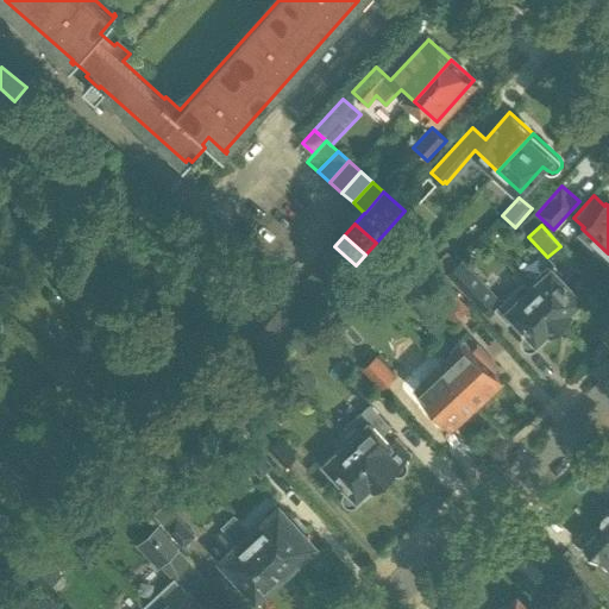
[(345,277),(356,265),(334,246),(324,258),(345,277)]
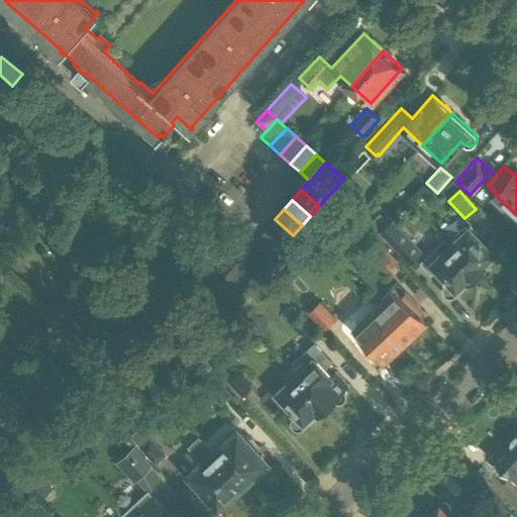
[(285,245),(293,235),(275,219),(267,229),(285,245)]
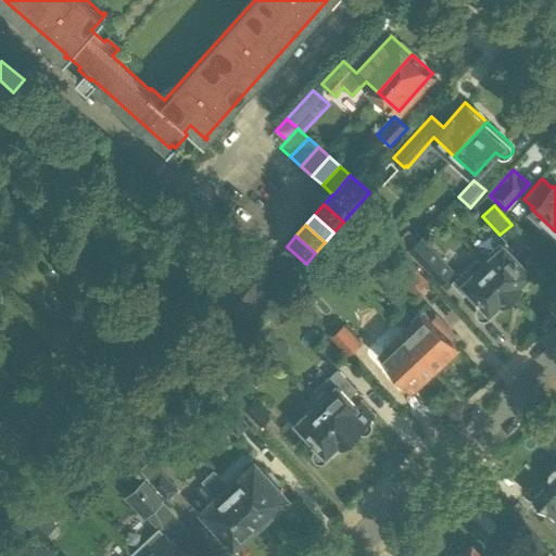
[(483,263),(514,295),(538,273),(539,268),(538,264),(534,261),(530,258),(526,260),(522,263),(504,243),(483,263)]
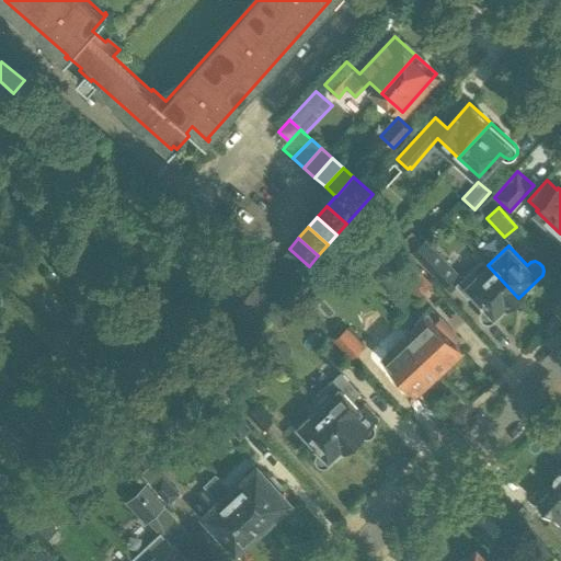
[(279,260),(299,277),(309,266),(289,249),(279,260)]
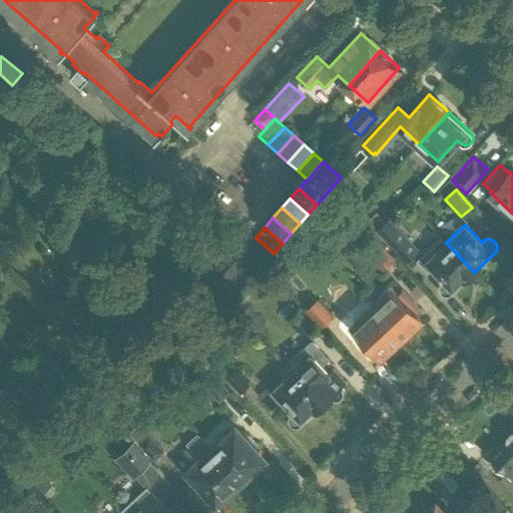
[(421,254),(405,237),(394,248),(409,266),(421,254)]
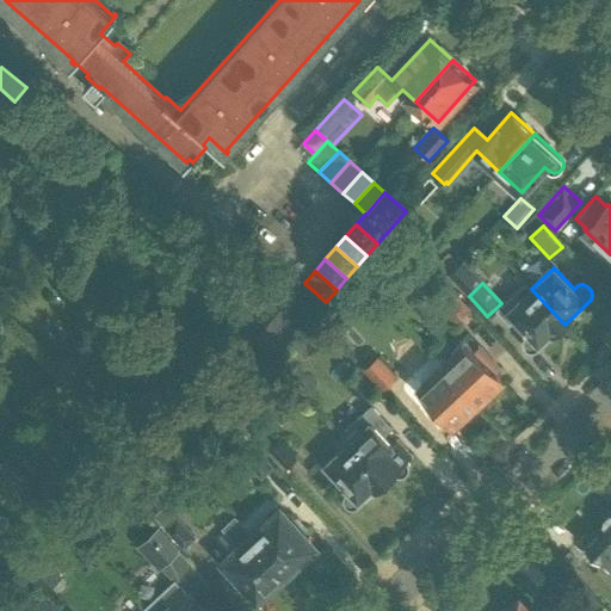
[(452,288),(436,302),(455,322),(470,308),(452,288)]
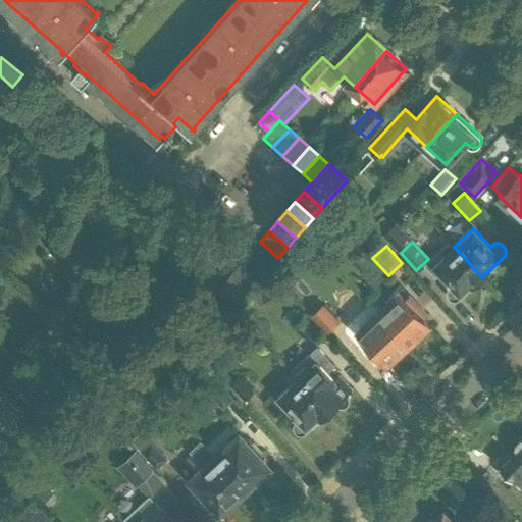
[(459,299),(482,277),(454,247),(435,265),(452,283),(449,286),(447,291),(448,296),(451,299),(455,300),(459,299)]
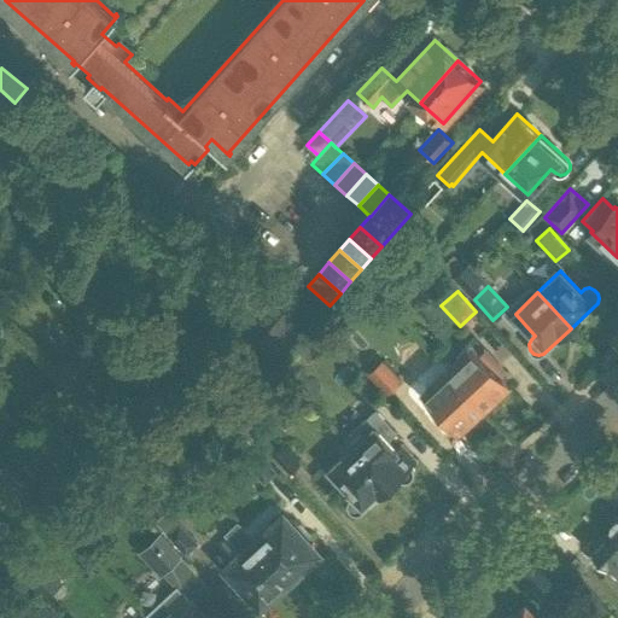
[(299,340),(309,328),(286,310),(277,321),(299,340)]
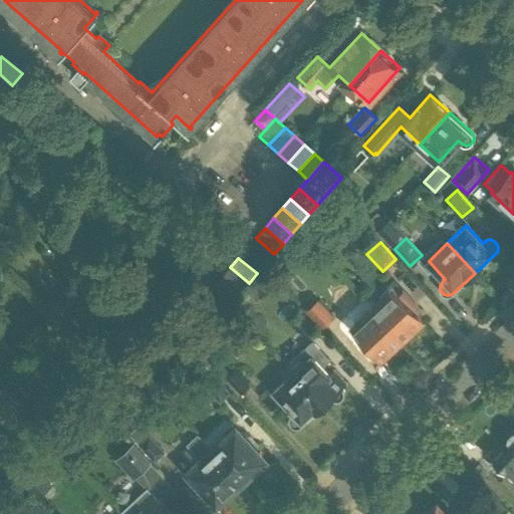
[(240,293),(249,283),(230,267),(221,277),(240,293)]
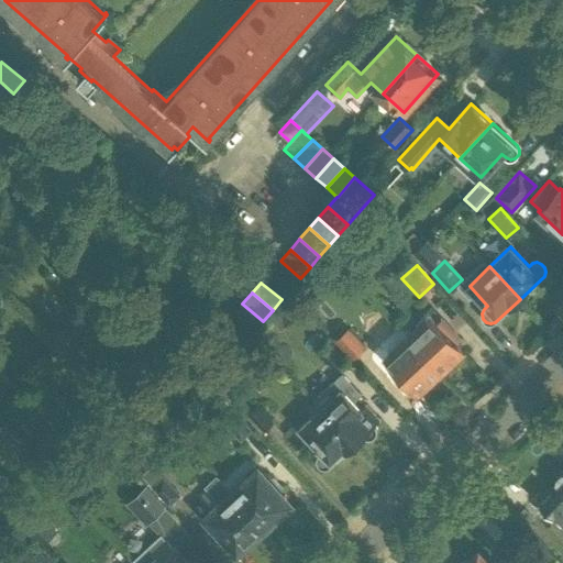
[(408,335),(439,370),(462,350),(454,341),(457,338),(442,321),(439,324),(427,311),(417,321),(420,324),(408,335)]
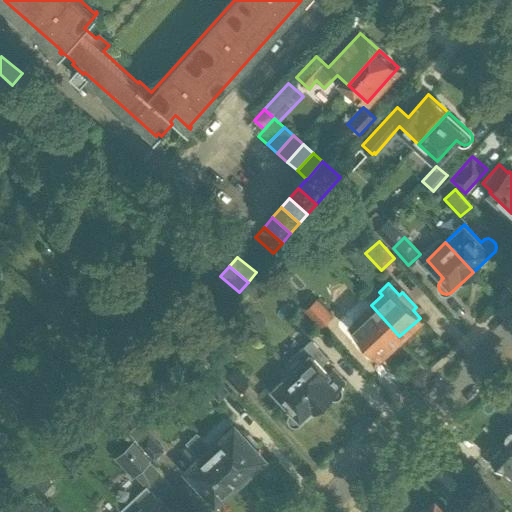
[(319,327),(333,315),(318,296),(304,309),(319,327)]
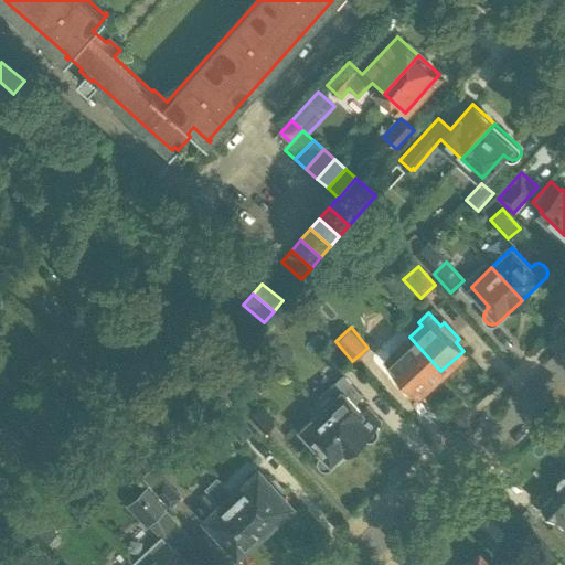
[(419,391),(440,371),(409,337),(388,356),(407,376),(404,381),(405,386),(408,391),(414,392),(418,390),(419,391)]
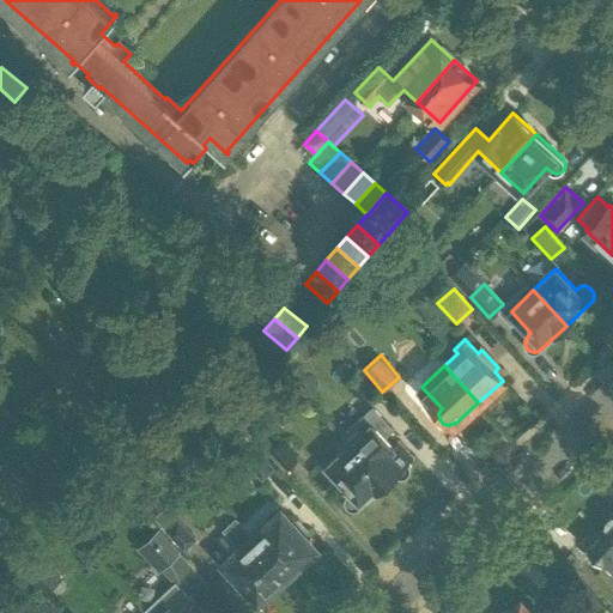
[(411,461),(387,435),(394,428),(374,405),(343,434),(351,443),(387,483),(396,474),(401,477),(406,477),(411,472),(412,467),(410,461),(411,461)]
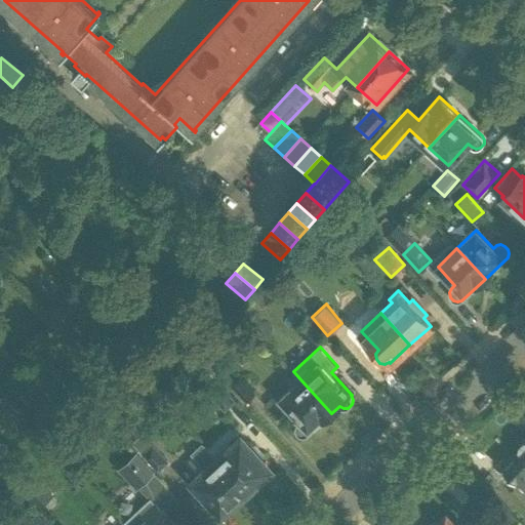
[(308,435),(331,413),(300,379),(281,398),(300,419),(297,422),(295,427),(296,432),(299,435),(304,436),(308,435)]
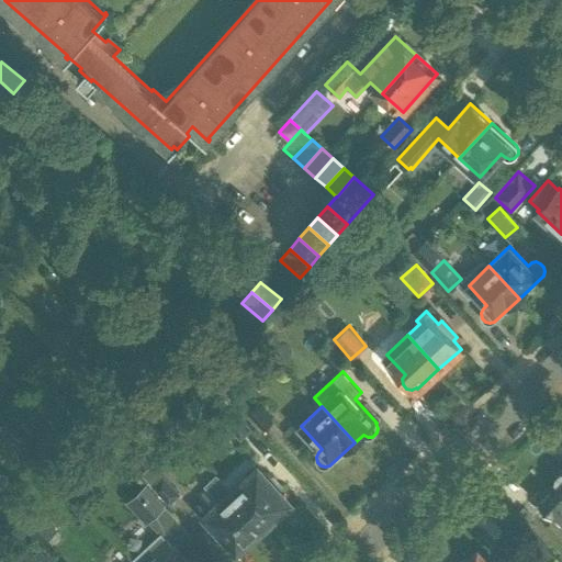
[(169,505),(181,494),(164,474),(163,475),(153,463),(142,474),(152,485),(169,505)]
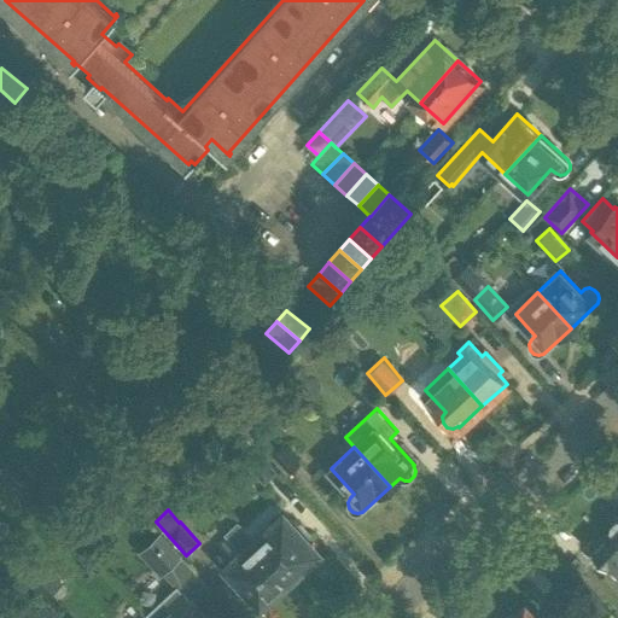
[(256,541),(290,577),(318,552),(284,514),(256,541)]
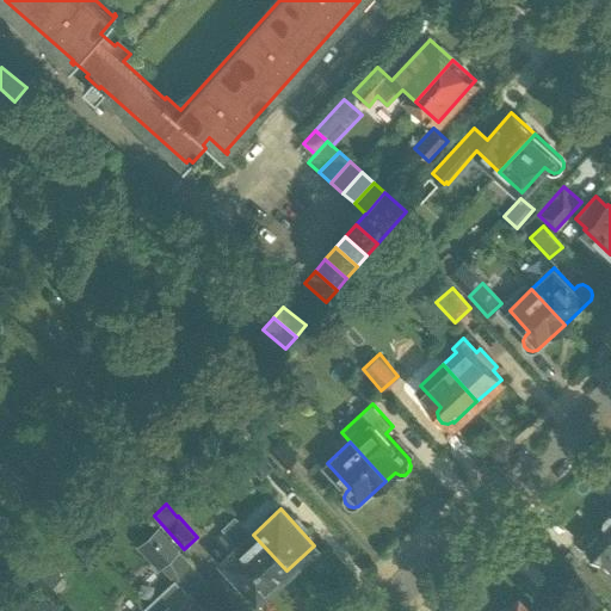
[(258,597),(287,571),(253,535),(235,514),(222,526),(235,541),(221,555),(234,569),(224,578),(240,596),(250,587),(258,597)]
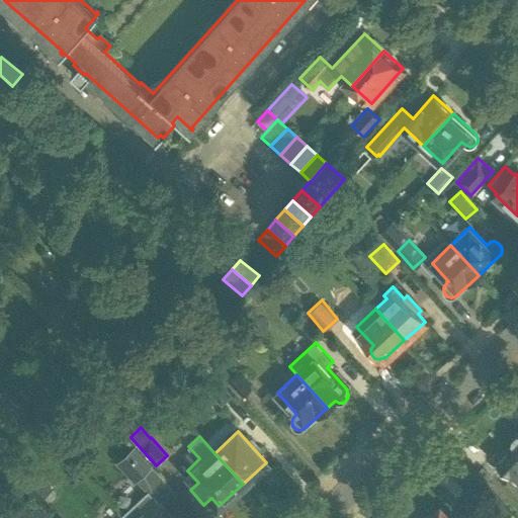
[(517,438),(497,460),(498,462),(495,465),(506,476),(509,472),(510,473),(511,472),(517,480),(517,438)]
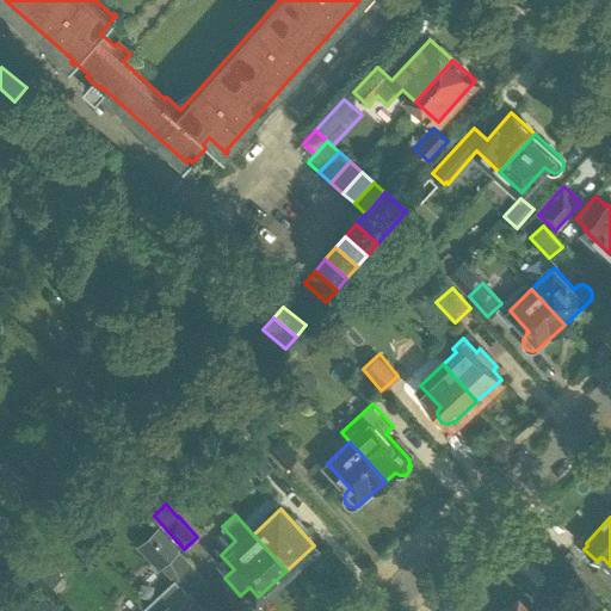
[(203,610),(185,591),(202,575),(154,524),(139,539),(136,542),(172,581),(146,606),(149,610),(203,610)]
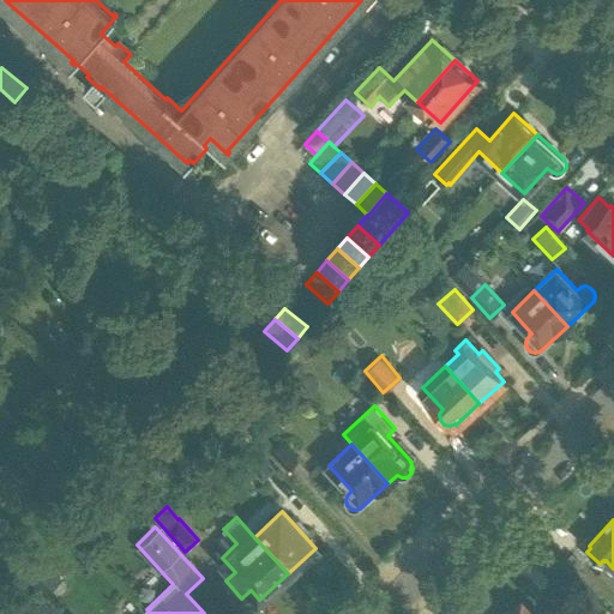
[(46,595),(64,578),(41,554),(23,571),(46,595)]
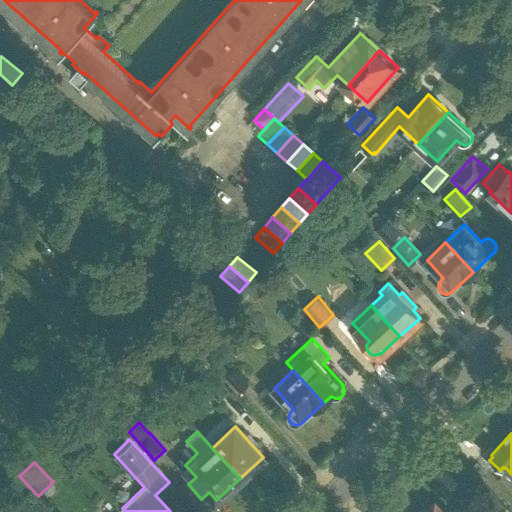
[(443,509),(435,500),(422,511),(452,511),(447,506),(443,509)]
